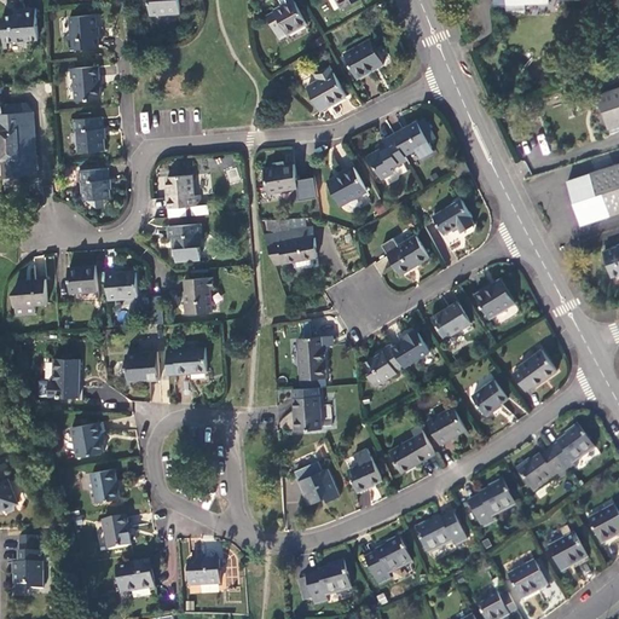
[(179,0),(158,0),(160,15),(181,13),(179,0)]
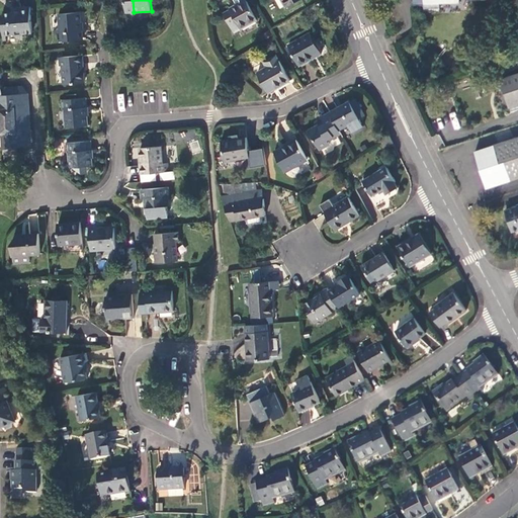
[(234,0),(237,5),(230,9),(233,16),(227,19),(235,32),(258,19),(246,0),(234,0)]
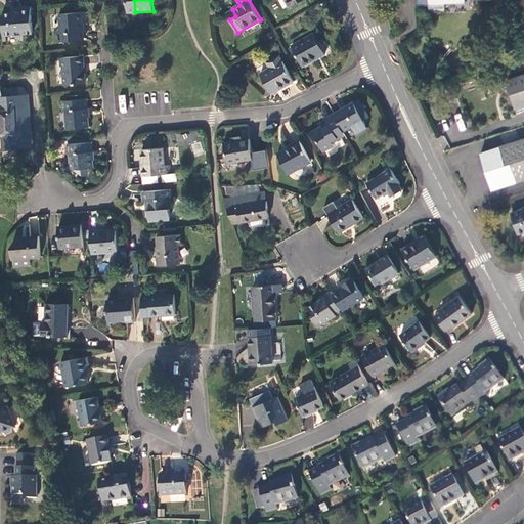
[(6,14),(4,14),(5,34),(15,33),(17,36),(23,36),(27,34),(26,32),(33,32),(31,5),(20,7),(20,8),(17,8),(17,11),(14,11),(14,12),(6,13),(6,14)]
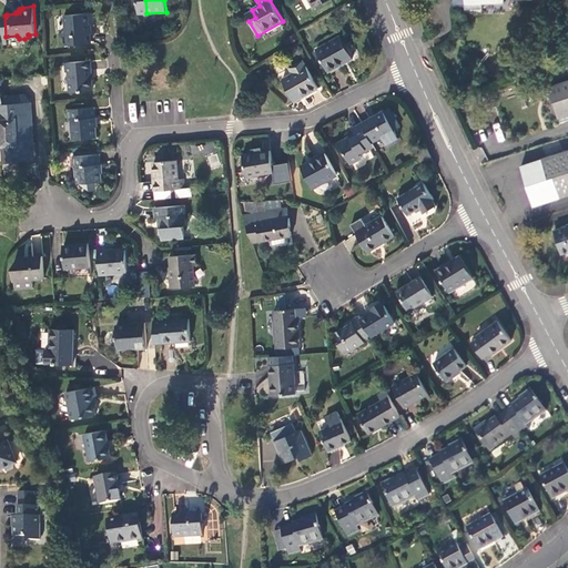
[(90,32),(89,13),(64,16),(67,32),(63,32),(64,44),(90,42),(89,32),(90,32)]
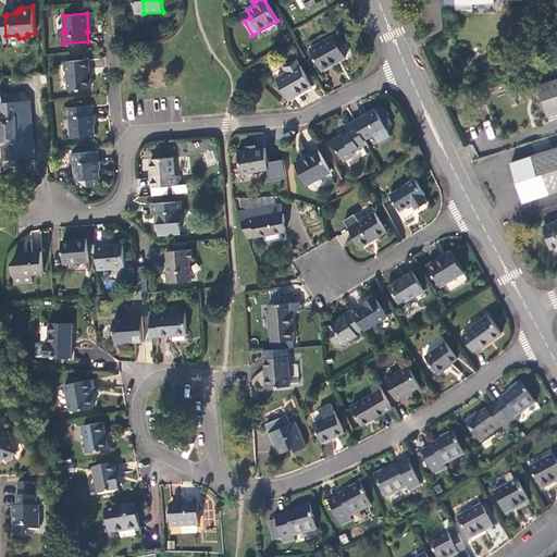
[(322,70),(346,57),(334,36),(311,49),(322,70)]
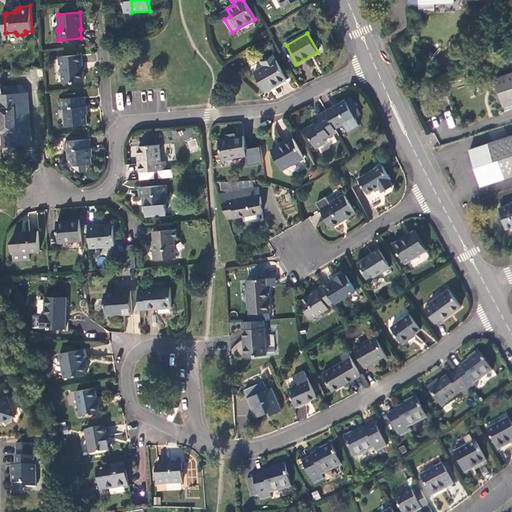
[(62,65),(63,83),(83,81),(81,63),(83,63),(82,54),(59,56),(60,65),(62,65)]
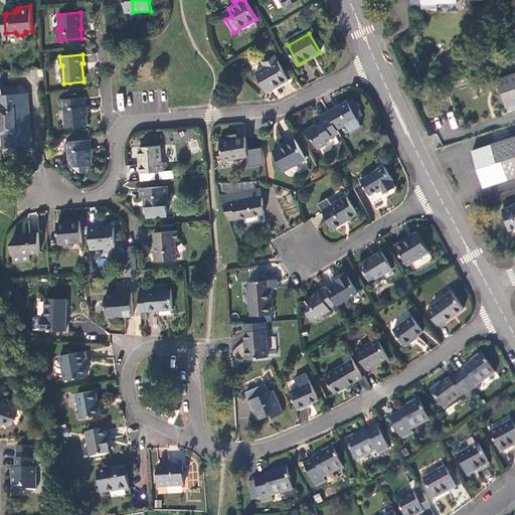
[(262,62),(266,67),(279,60),(275,54),(262,62)]
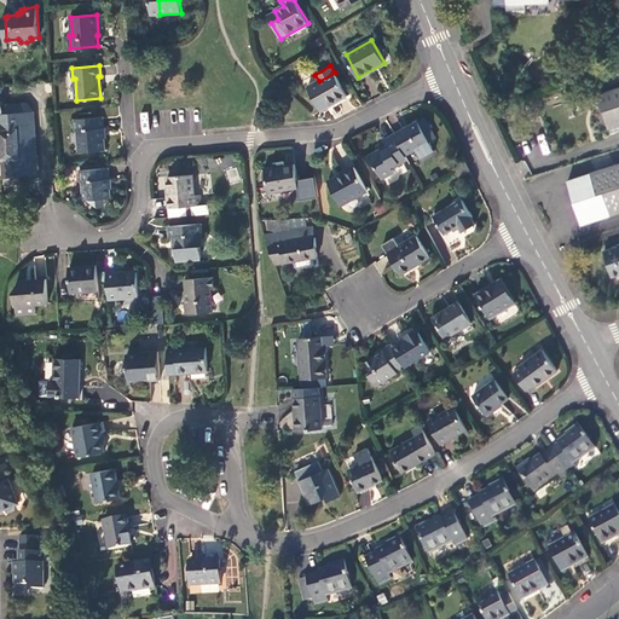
[(319,81),(308,87),(322,111),(348,96),(335,73),(319,81)]
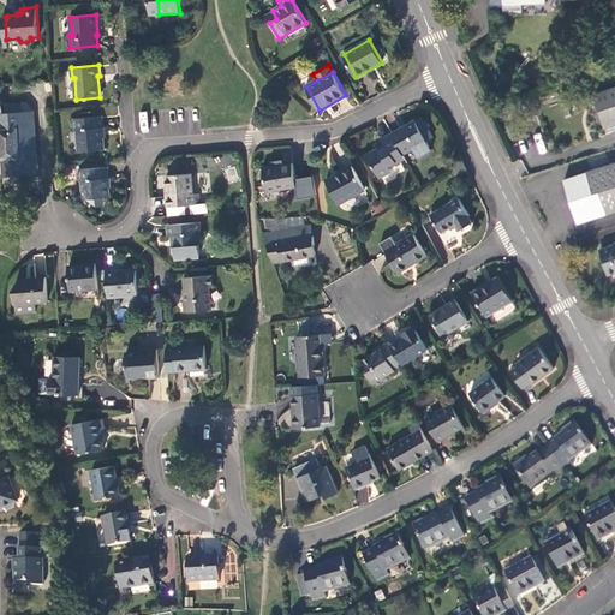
[(614,124),(614,88),(597,95),(608,127),(614,124)]
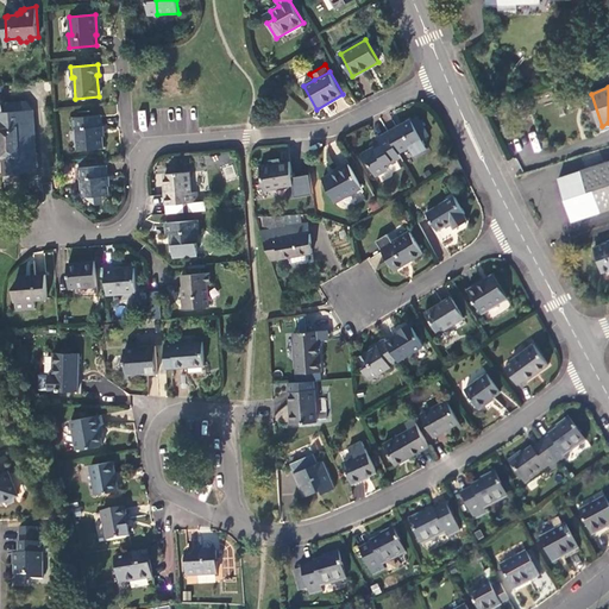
[(4,158),(5,175),(22,174),(30,173),(33,170),(32,157),(37,157),(33,108),(0,111),(2,129),(0,129),(1,158),(4,158)]
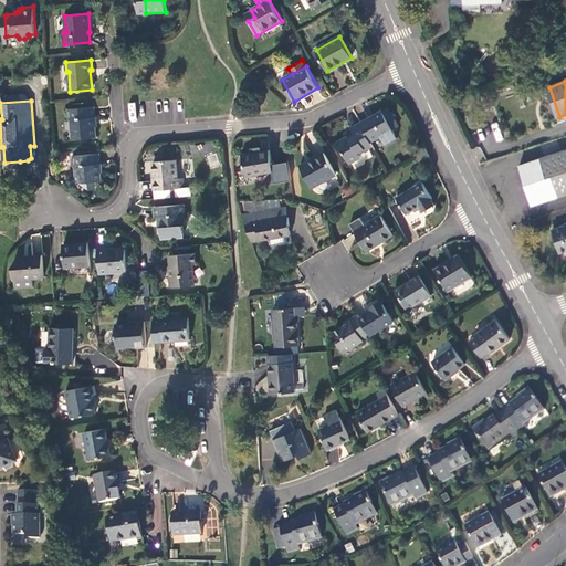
[(394,116),(388,107),(360,123),(370,143),(380,137),(392,130),(387,121),(394,116)]
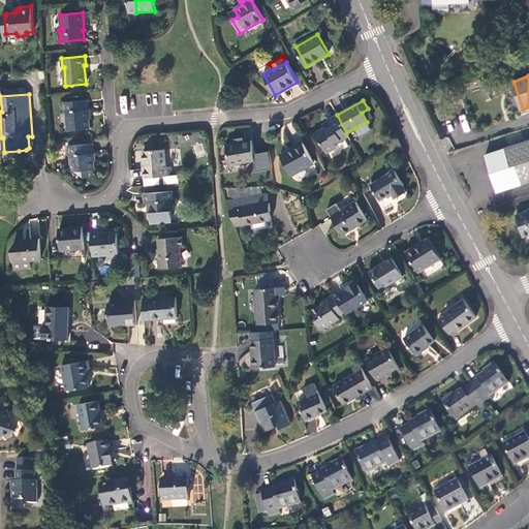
[(69,130),(91,128),(89,111),(88,111),(87,101),(63,103),(63,113),(67,113),(69,130)]
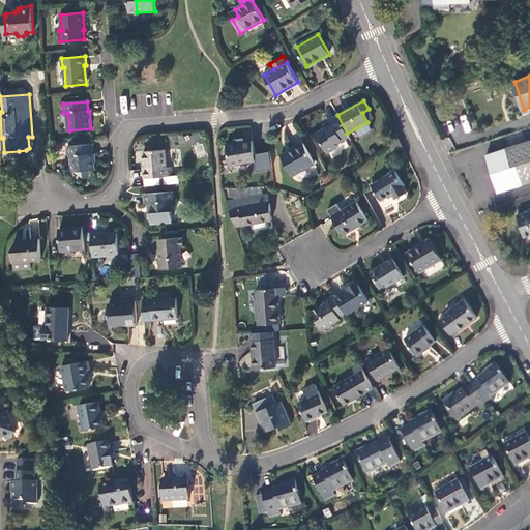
[(374,119),(369,109),(362,113),(367,122),(374,119)]
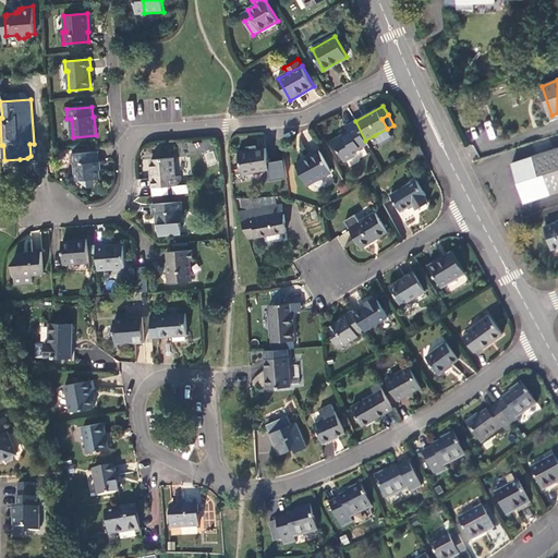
[(365,141),(355,121),(346,126),(349,132),(334,141),(344,162),(356,156),(354,153),(368,144),(365,141)]
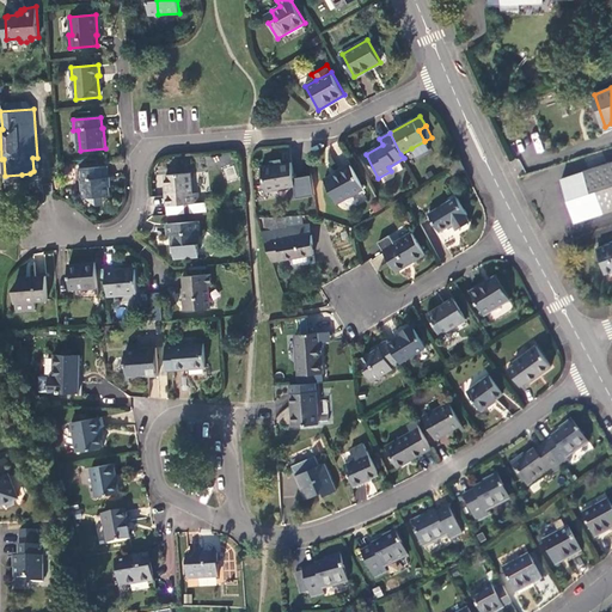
[(424,141),(411,148),(416,158),(430,151),(424,141)]
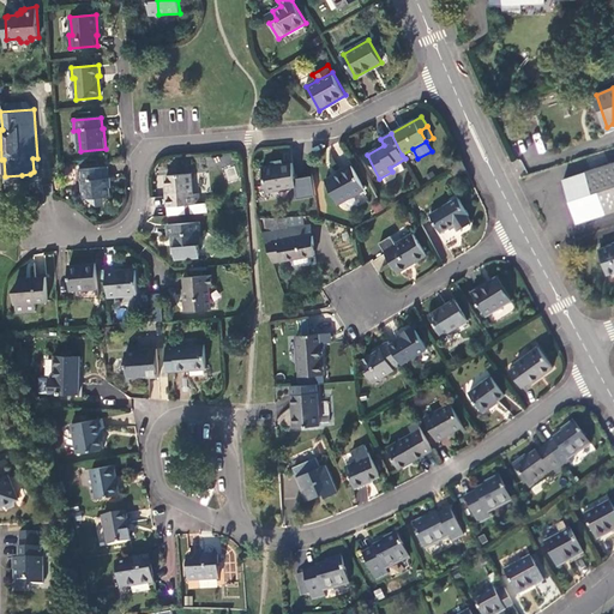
[(467,172),(462,162),(451,167),(453,170),(456,176),(467,172)]
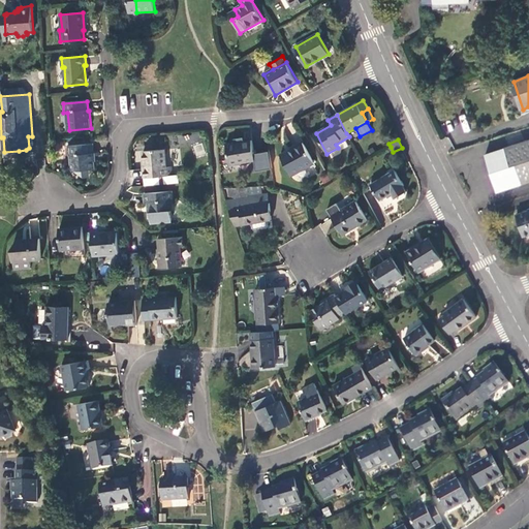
[(498,192),(528,182),(528,141),(486,155),(498,192)]
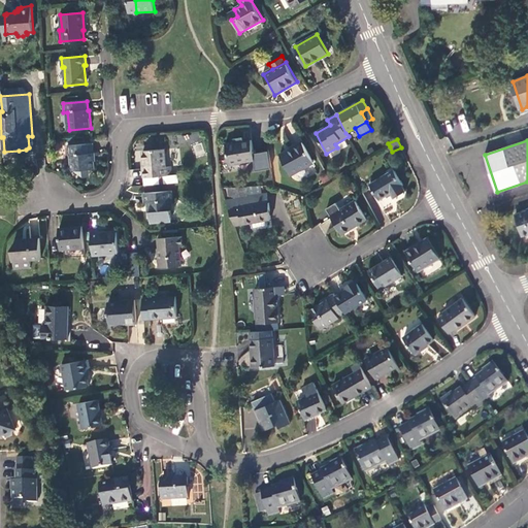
[(230,165),(255,161),(252,141),(237,144),(237,142),(226,144),(230,165)]
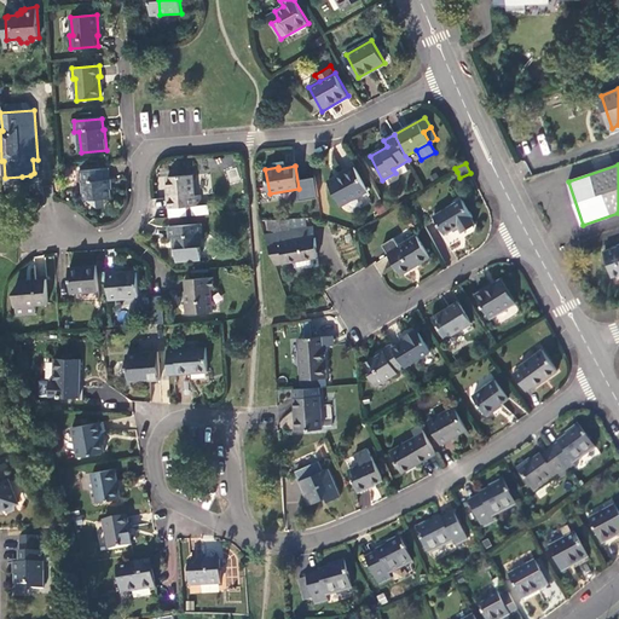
[(342,206),(369,191),(356,167),(329,183),(342,206)]
